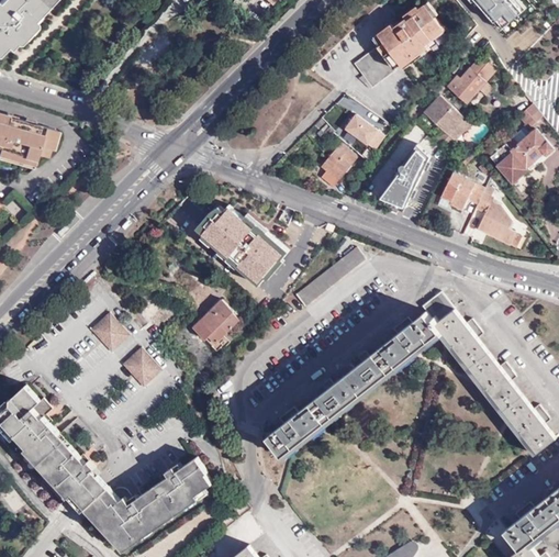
[(3,0),(0,3),(0,47),(1,46),(6,51),(8,53),(13,47),(21,40),(19,37),(31,23),(29,20),(46,0),(3,0)]
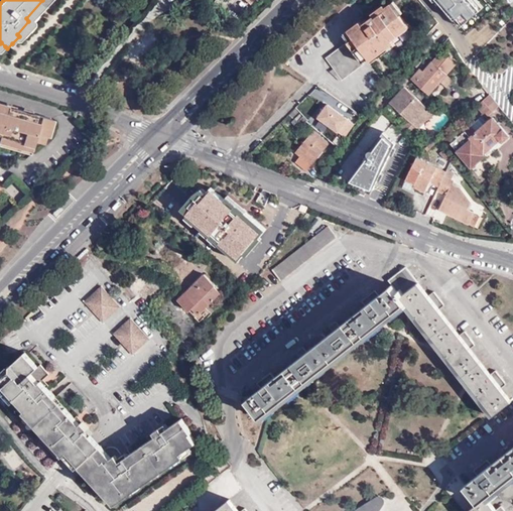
[(28,21),(48,0),(42,0),(26,18),(28,21)]
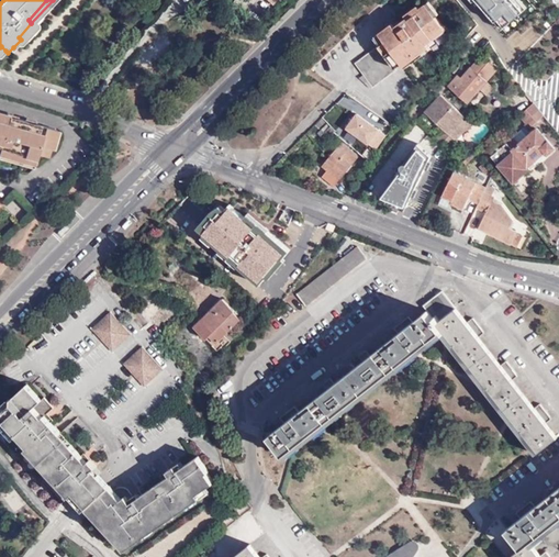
[(494,0),(488,7),(494,13),(510,0),(494,0)]
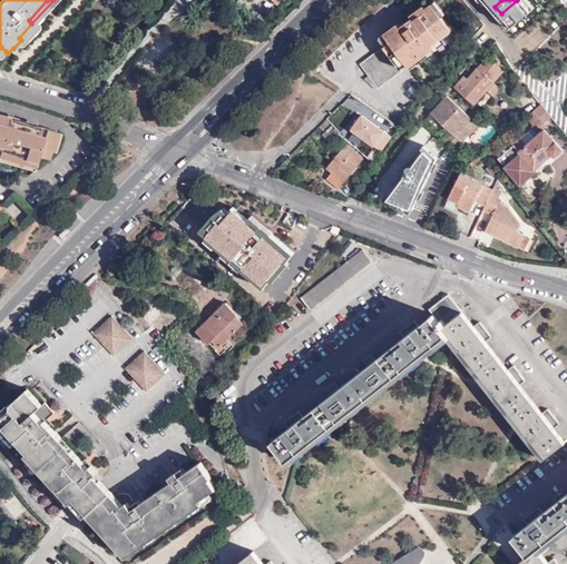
[(517,0),(501,13),(516,32),(514,35),(521,43),(540,27),(517,0)]
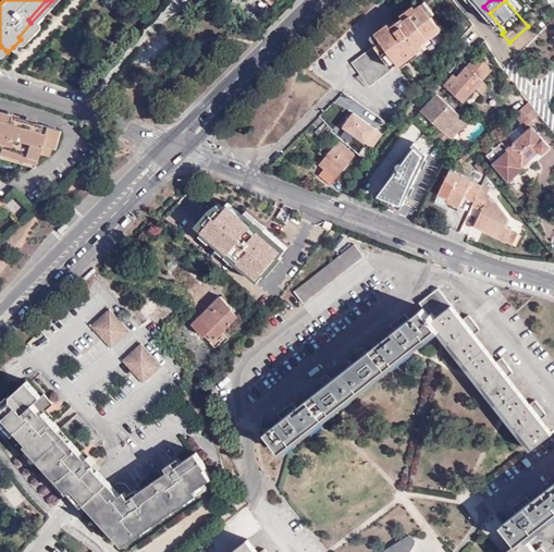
[(420,45),(440,33),(421,10),(397,27),(392,32),(390,28),(376,37),(382,46),(379,50),(376,52),(391,72),(397,69),(422,49),(422,48),(420,45)]
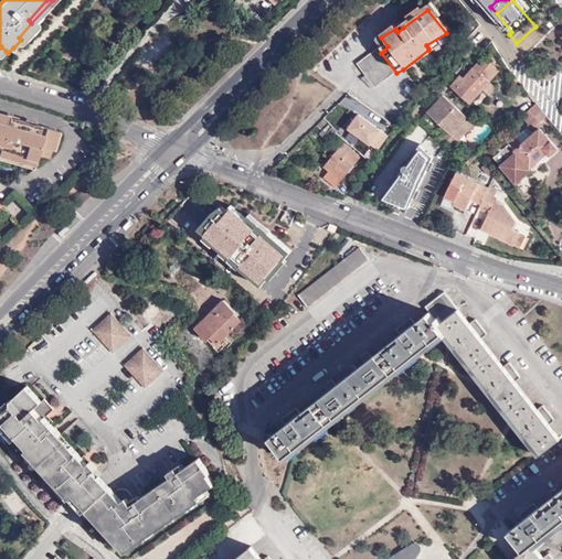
[(21,40),(13,47),(16,49),(18,49),(34,30),(35,28),(31,23),(19,38),(21,40)]
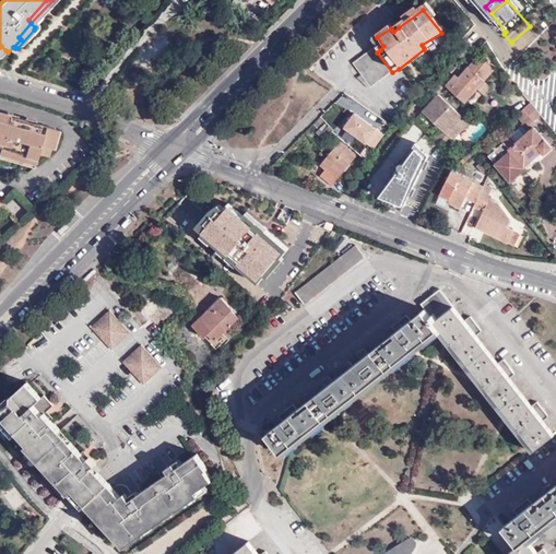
[(470,31),(458,46),(460,47),(466,51),(478,37),(470,31)]
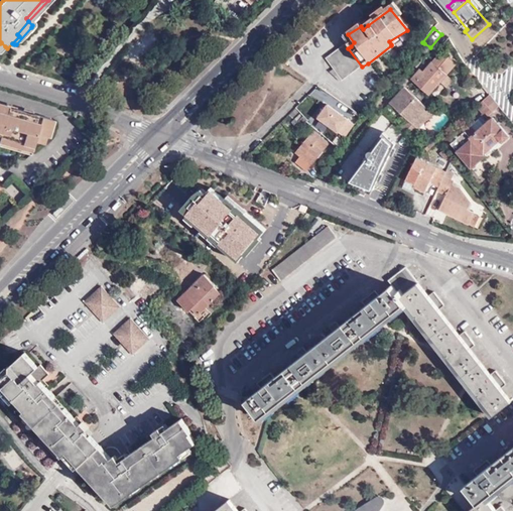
[(408,33),(407,30),(389,41),(391,44),(408,33)]
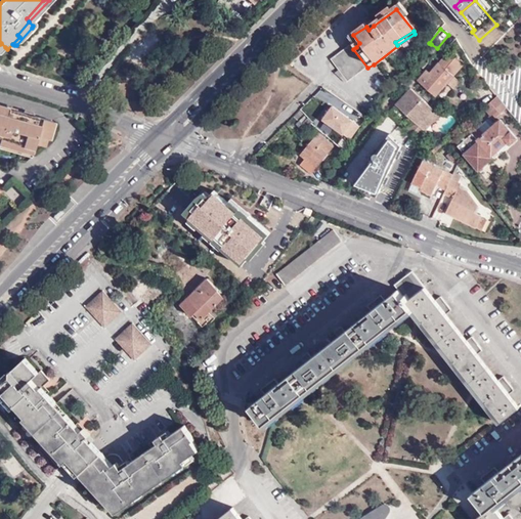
[(359,43),(353,35),(349,38),(356,47),(359,43)]
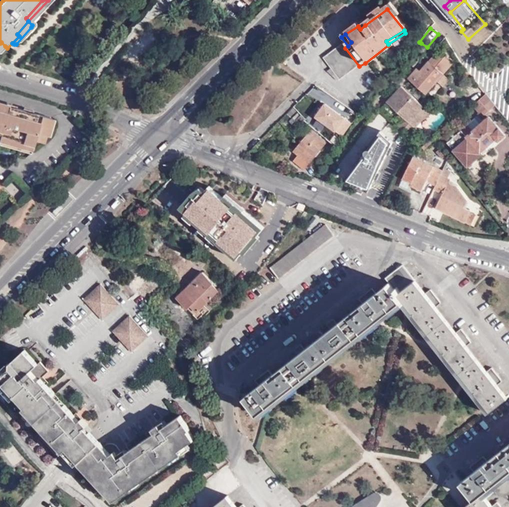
[(427,47),(421,43),(412,54),(420,60),(428,51),(430,49),(427,47)]
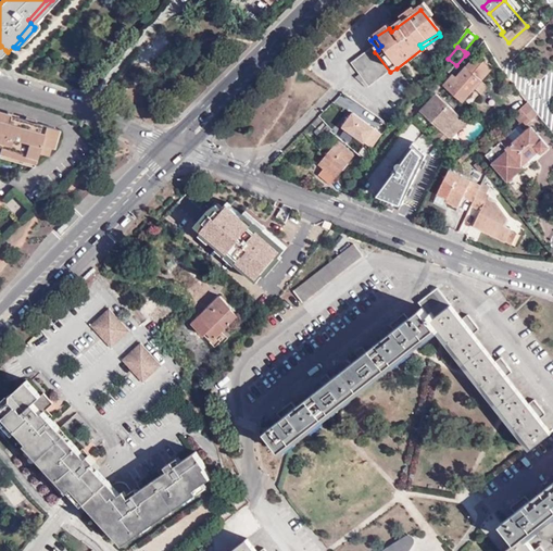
[(425,54),(422,49),(397,69),(400,73),(425,54)]
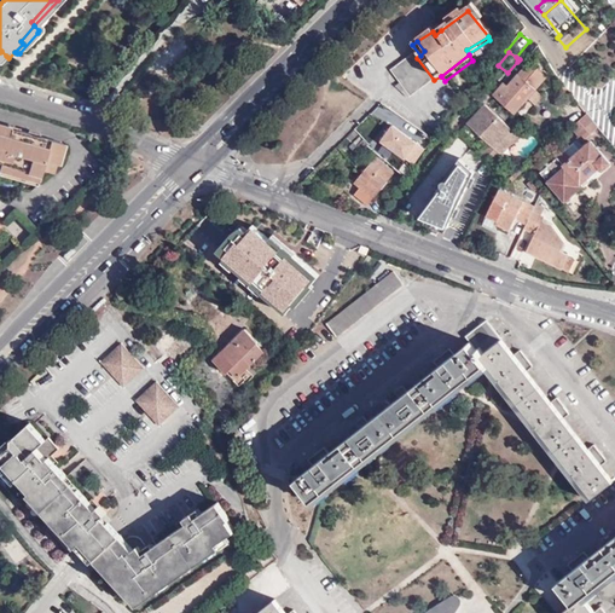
[(435,82),(434,80),(417,58),(416,57),(389,76),(398,88),(394,92),(406,103),(435,82)]
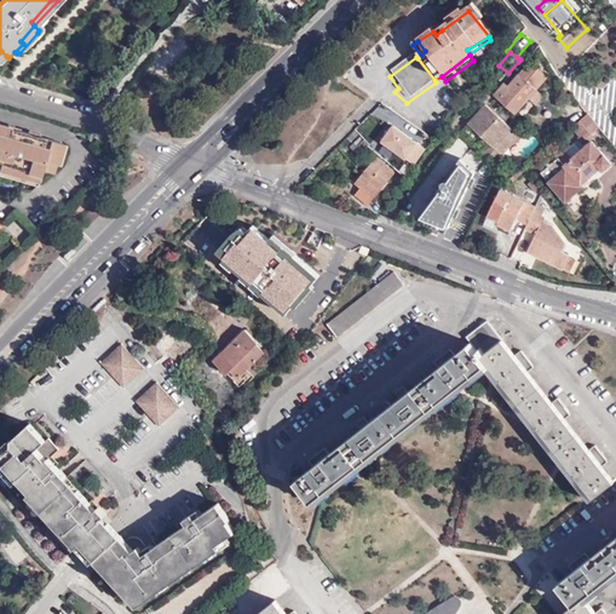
[(519,80),(508,91),(505,96),(500,91),(493,99),(512,118),(546,81),(536,74),(525,86),(519,80)]
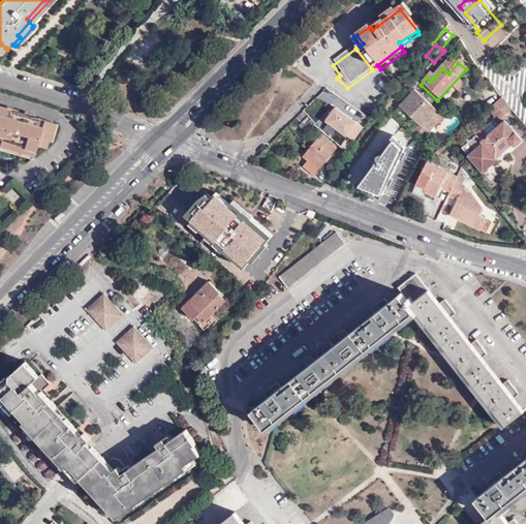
[(421,145),(428,136),(423,131),(438,116),(414,93),(399,109),(418,127),(410,134),(421,145)]
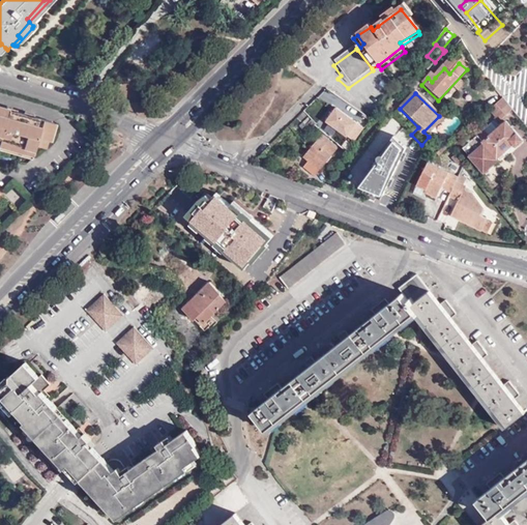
[(505,106),(500,99),(488,114),(491,118),(505,106)]
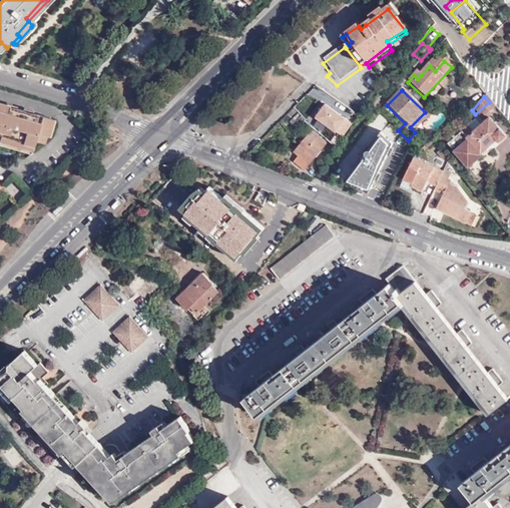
[(483,121),(495,110),(489,102),(475,114),(483,121)]
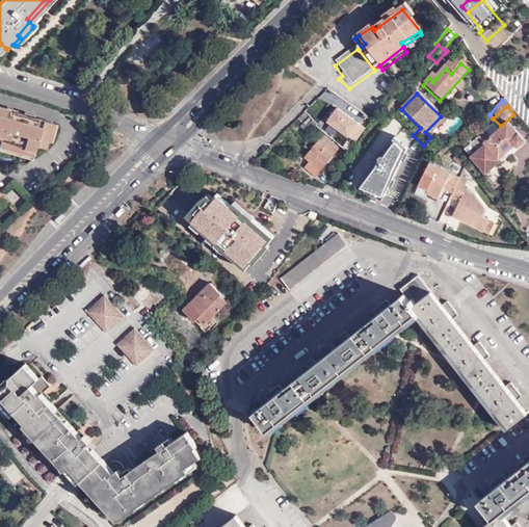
[(0,151),(30,159),(34,149),(43,151),(45,145),(48,146),(53,127),(0,111),(0,151)]
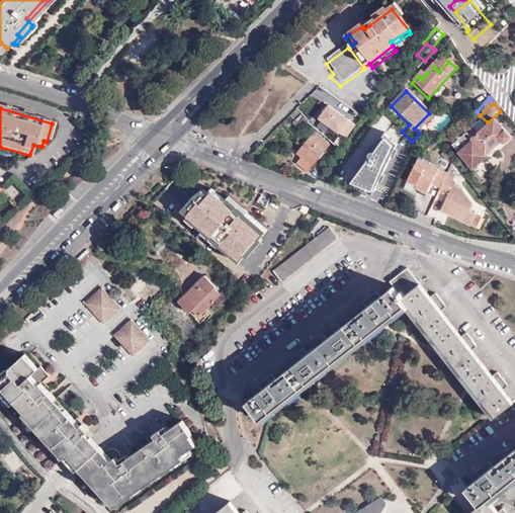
[(414,129),(419,134),(433,117),(429,113),(414,129)]
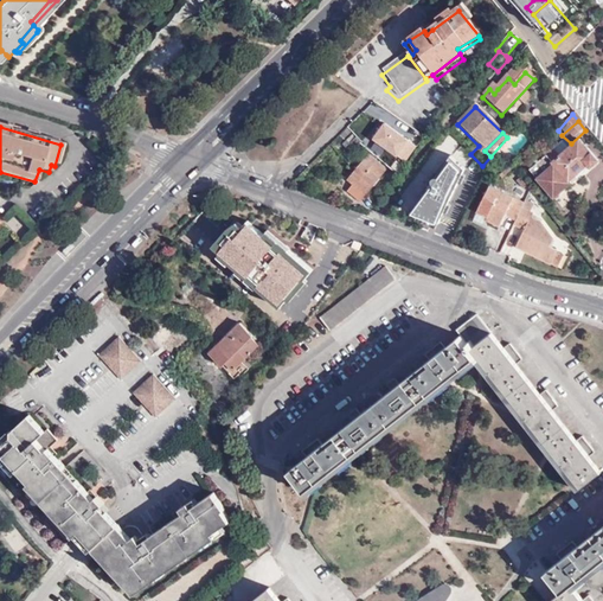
[(351,144),(341,154),(347,159),(357,148),(351,144)]
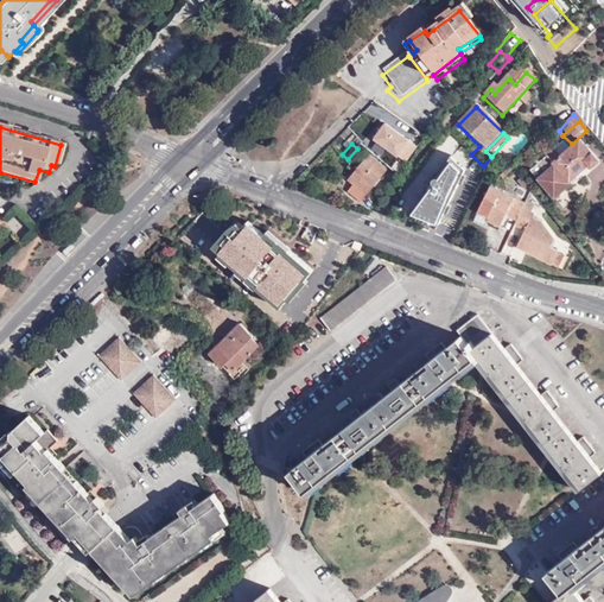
[(598,166),(580,145),(555,166),(550,159),(531,177),(557,206),(574,188),(572,184),(585,171),(589,173),(598,166)]
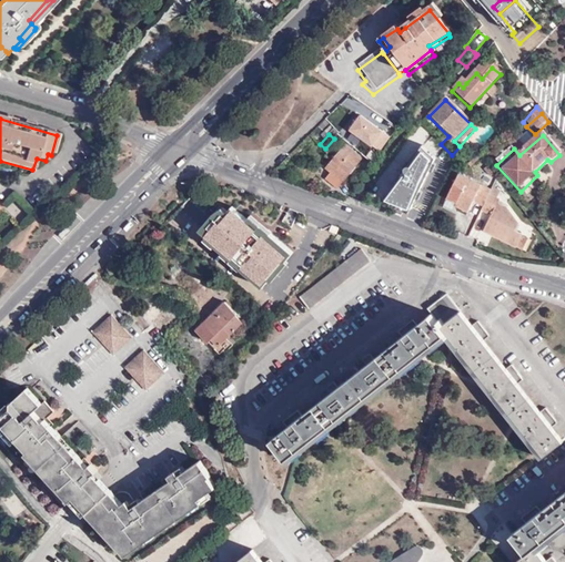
[(336,197),(361,165),(342,152),(323,175),(330,181),(323,187),(336,197)]
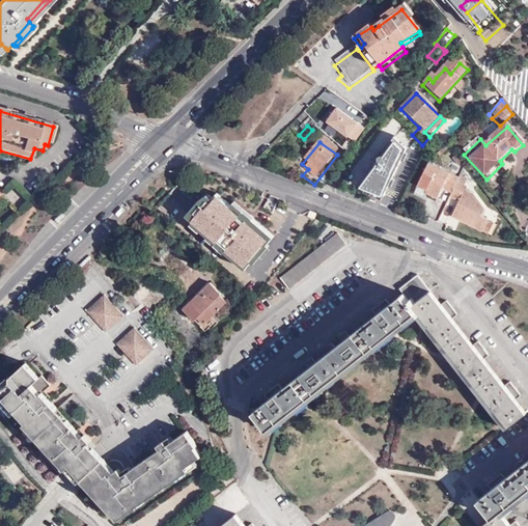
[(30,159),(0,150),(0,155),(29,163),(30,159)]
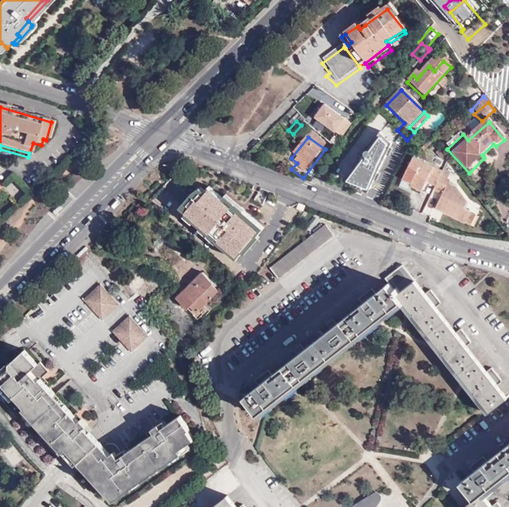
[(346,171),(354,175),(361,161),(353,157),(346,171)]
